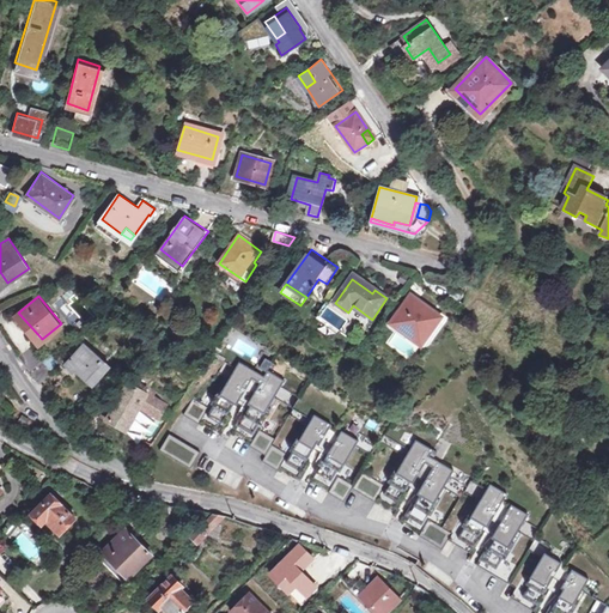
[(407,329),(424,340),(439,317),(424,307),(422,308),(408,298),(390,323),(405,334),(407,329)]
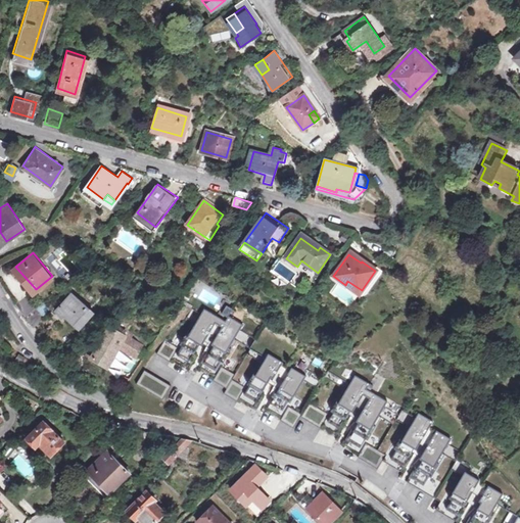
[(359,294),(362,290),(347,281),(345,285),(359,294)]
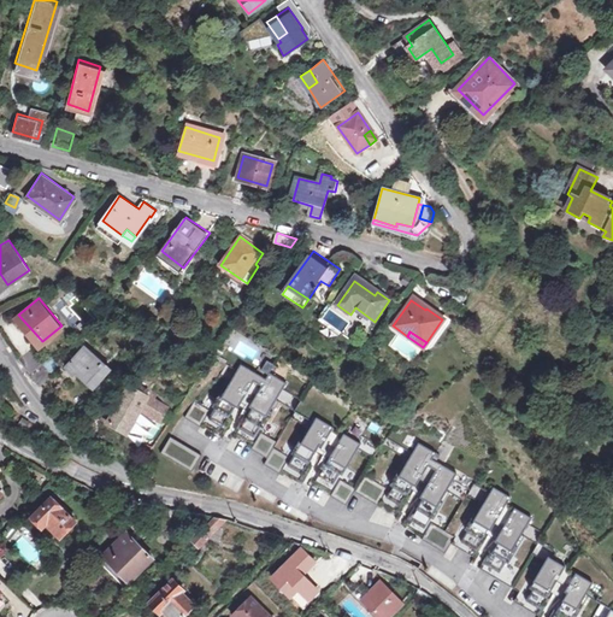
[(106,366),(82,346),(66,364),(89,385),(106,366)]
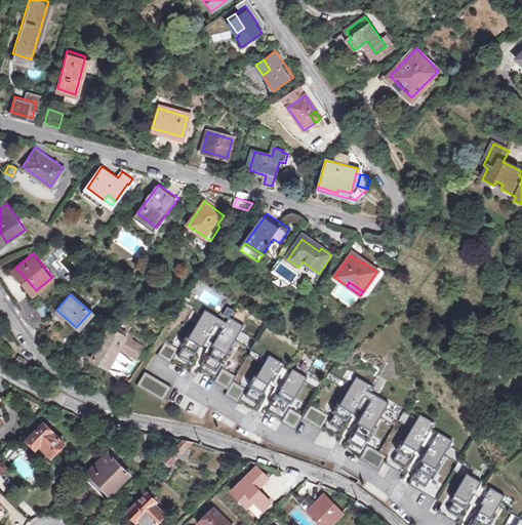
[(15,305),(25,316),(35,309),(26,297),(15,305)]
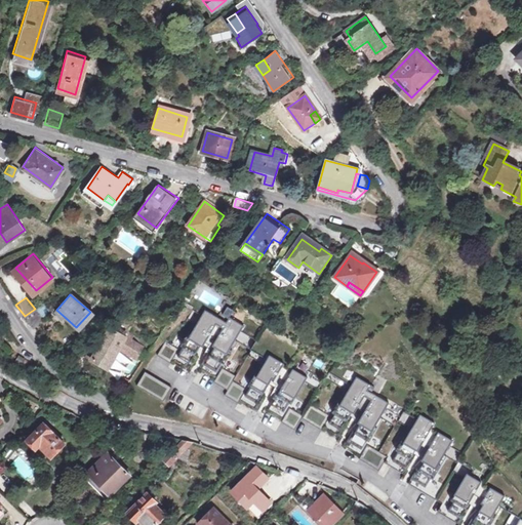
[(49,311),(42,303),(37,307),(44,315),(49,311)]
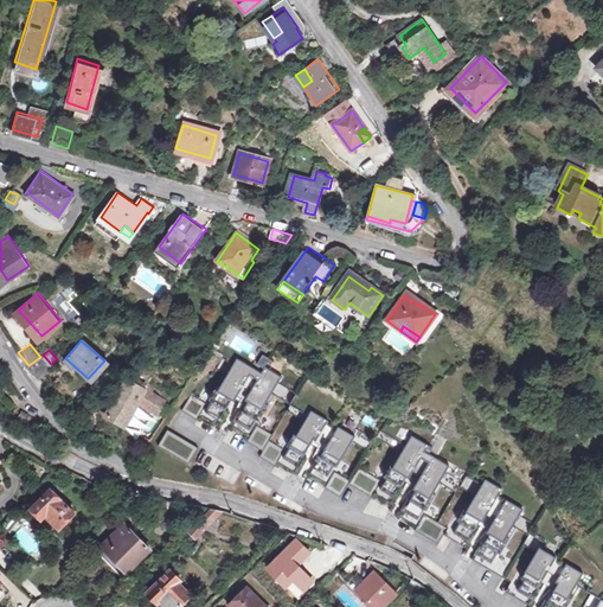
[(37,378),(51,364),(43,355),(40,357),(29,365),(26,368),(37,378)]
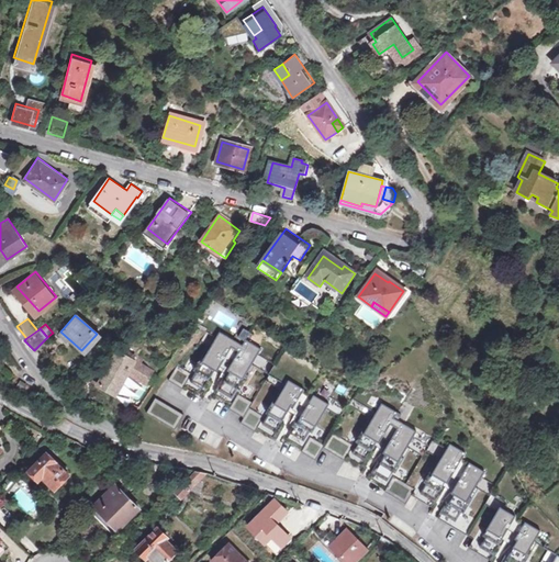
[(241,336),(246,339),(247,338),(250,333),(244,328),(238,337),(239,337),(241,336)]
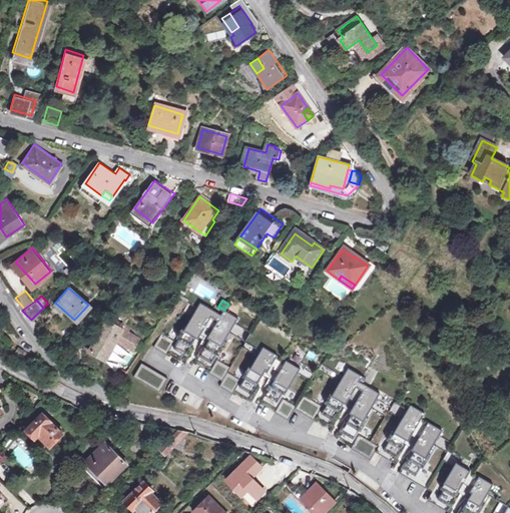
[(181,333),(173,348),(187,356),(193,346),(191,345),(196,337),(206,343),(204,346),(202,345),(196,355),(210,364),(216,355),(218,356),(233,334),(244,341),(250,332),(235,323),(239,317),(225,309),(224,310),(221,315),(200,303),(186,326),(184,324),(179,332),(181,333)]
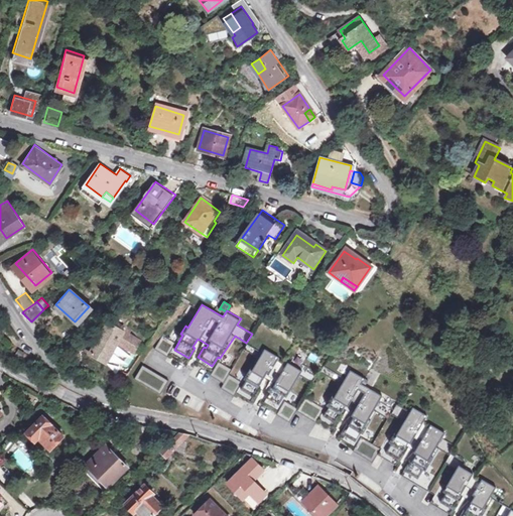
[(107,360),(118,339),(124,328),(109,319),(97,342),(93,340),(87,350),(107,360)]
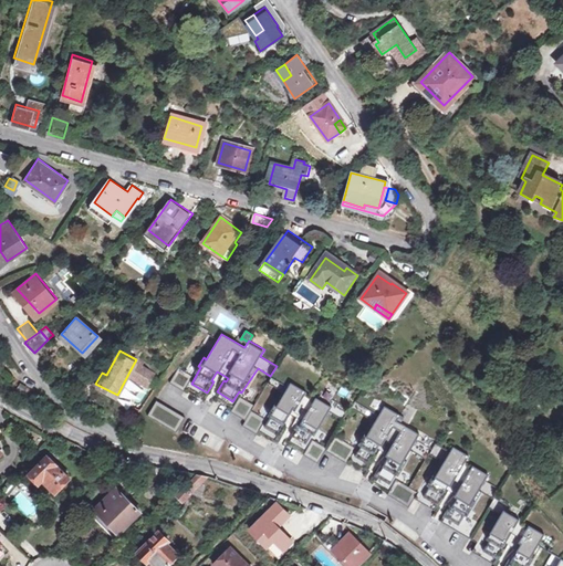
[(155,369),(136,359),(129,371),(147,383),(155,369)]
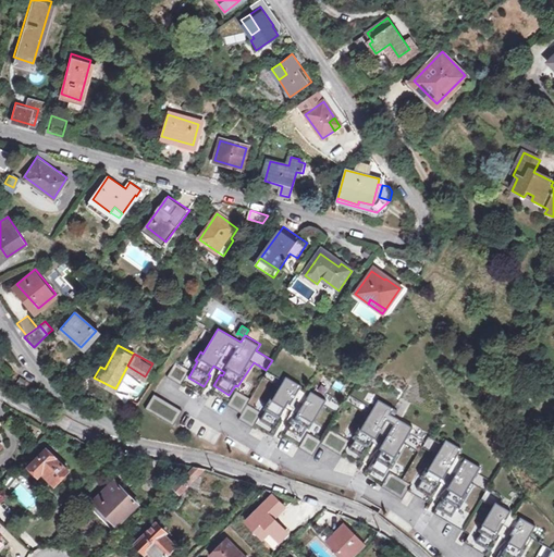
[(189,370),(175,361),(165,376),(181,384),(189,370)]
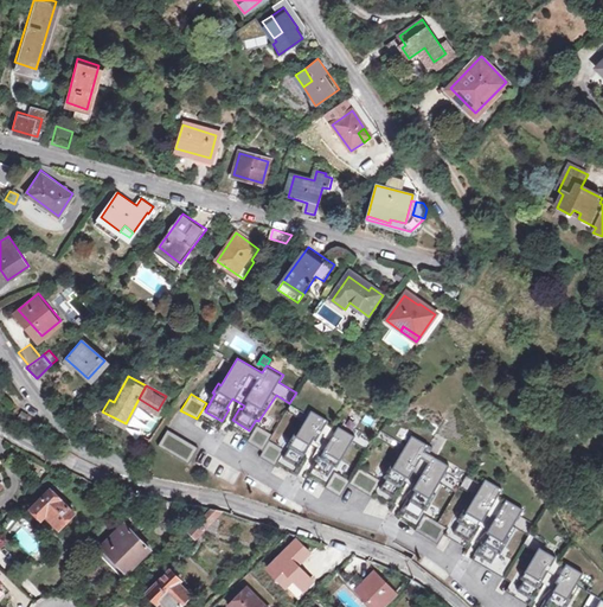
[(308,416),(289,404),(286,410),(303,421),(299,430),(296,429),(290,439),(293,440),(282,458),(300,467),(307,455),(305,454),(310,443),(322,451),(320,455),(318,454),(310,466),(327,477),(338,459),(340,460),(350,443),(391,468),(379,489),(396,499),(403,486),(401,485),(403,480),(416,489),(410,499),(406,498),(401,510),(417,519),(428,502),(429,504),(436,493),(432,492),(437,484),(454,494),(459,487),(461,483),(444,473),(448,466),(424,452),(428,446),(411,435),(404,446),(379,430),(373,441),(354,429),(351,435),(338,427),(337,427),(327,421),(312,411),(308,416)]
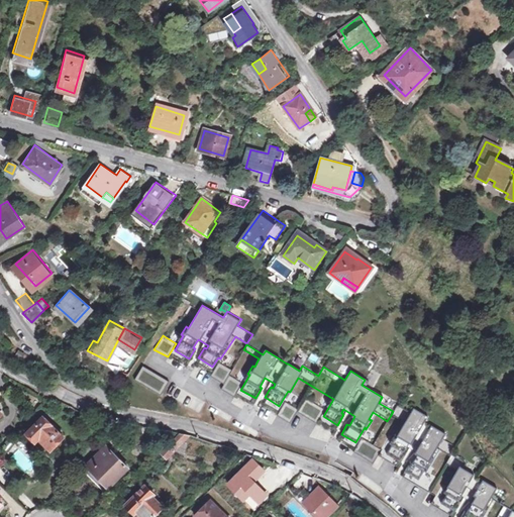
[(23,351),(13,345),(8,354),(18,360),(23,351)]
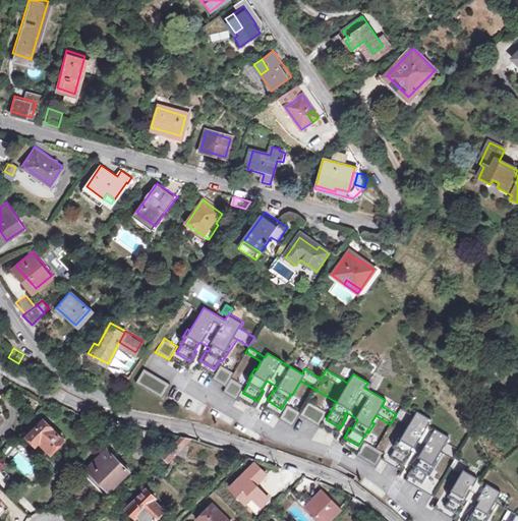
[(233,372),(220,364),(212,379),(225,387),(223,392),(236,399),(244,386),(230,378),(233,372)]
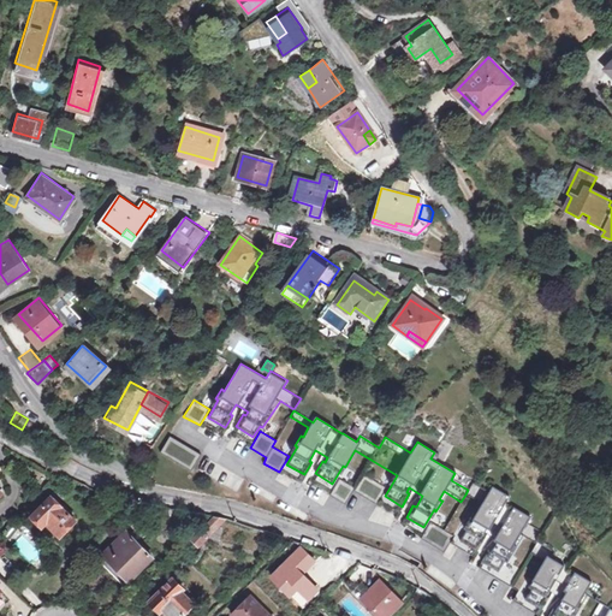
[(201,454),(170,436),(160,451),(190,469),(201,454)]
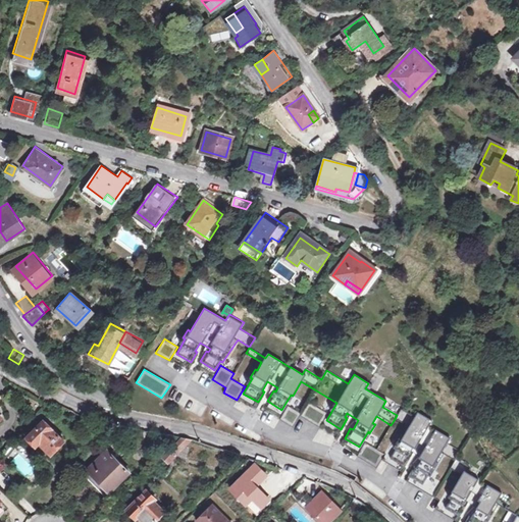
[(267,402),(264,408),(276,415),(279,409),(267,402)]
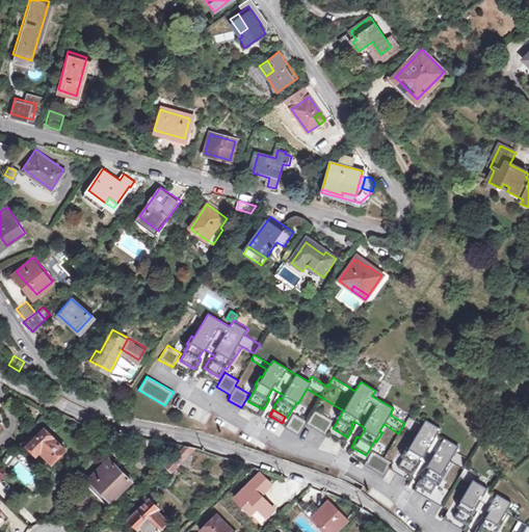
[(307,421),(305,423),(325,435),(334,421),(314,409),(307,421)]
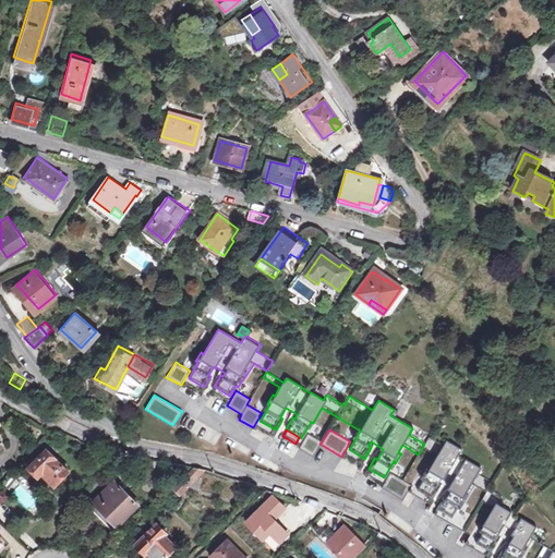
[(322,441),(308,433),(298,448),(313,457),(320,444),(322,441)]
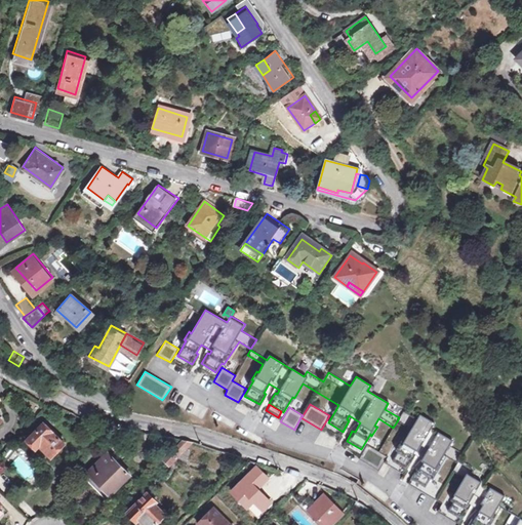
[(387,456),(384,462),(403,474),(406,469),(406,470),(412,459),(410,457),(412,453),(424,460),(418,470),(415,468),(409,478),(410,479),(407,483),(441,503),(436,512),(458,524),(462,520),(462,519),(468,510),(466,508),(468,503),(479,510),(473,519),(471,518),(467,524),(505,524),(511,515),(511,514),(507,512),(509,508),(500,502),(504,496),(488,488),(481,499),(473,494),(480,483),(469,475),(472,471),(457,462),(462,454),(448,446),(451,441),(437,433),(427,449),(420,445),(434,423),(418,414),(416,419),(402,411),(399,417),(397,421),(410,430),(405,439),(403,437),(398,446),(394,444),(387,456)]
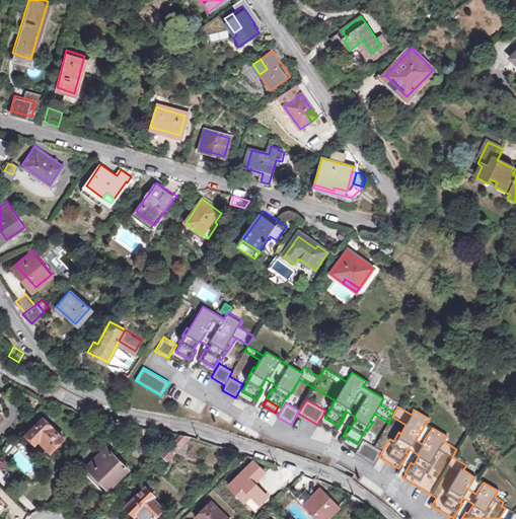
[(63,437),(42,417),(25,433),(20,438),(29,447),(34,442),(47,454),(63,437)]
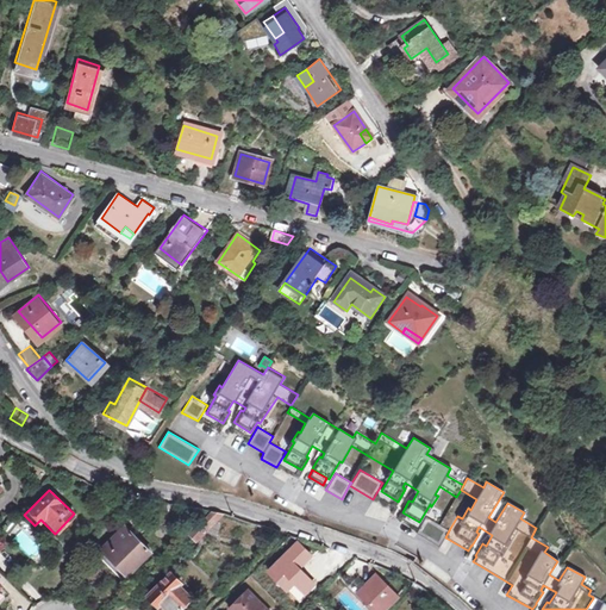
[(131,509),(125,503),(120,508),(126,515),(131,509)]
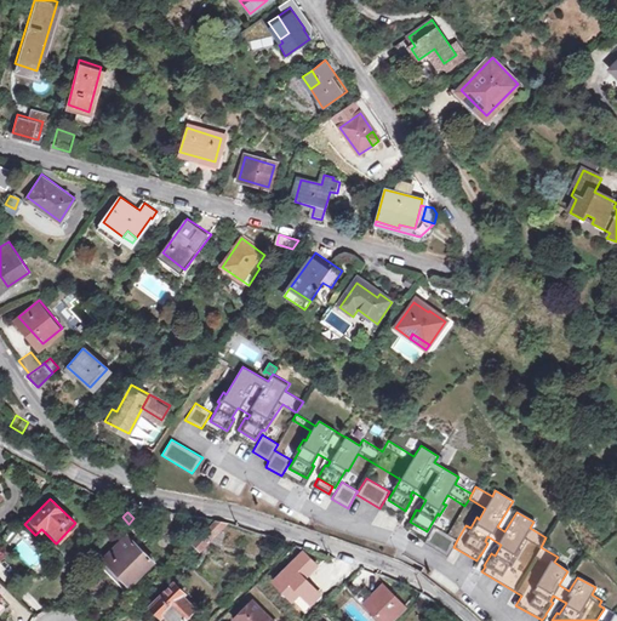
[(207,540),(218,529),(224,522),(213,519),(190,541),(199,548),(207,540)]
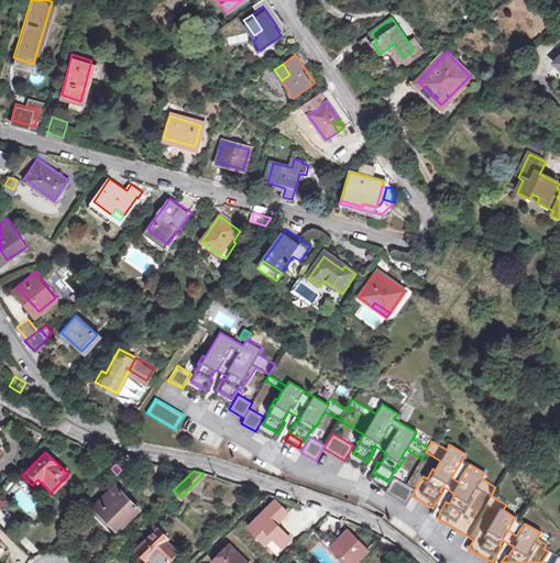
[(415,489),(393,476),(384,492),(406,505),(412,496),(415,489)]
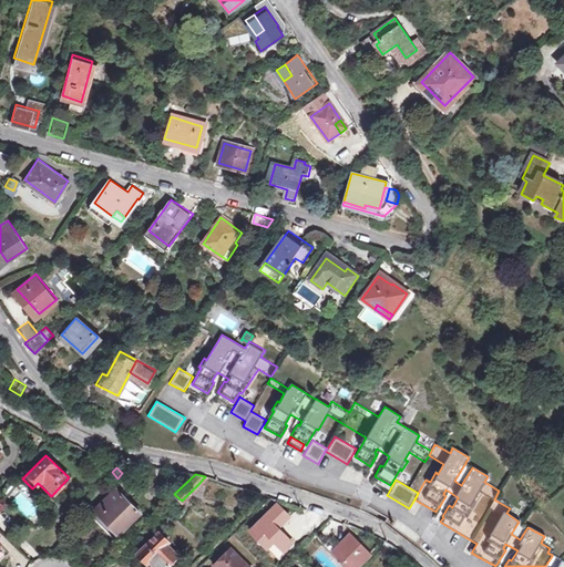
[(202,485),(200,483),(190,493),(197,496),(202,485)]
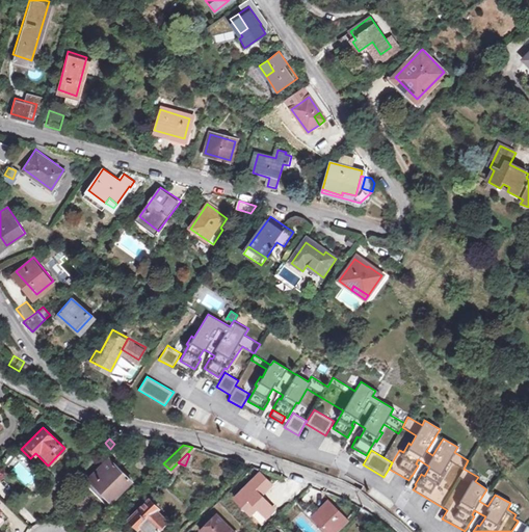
[(128,480),(106,457),(86,478),(108,500),(128,480)]
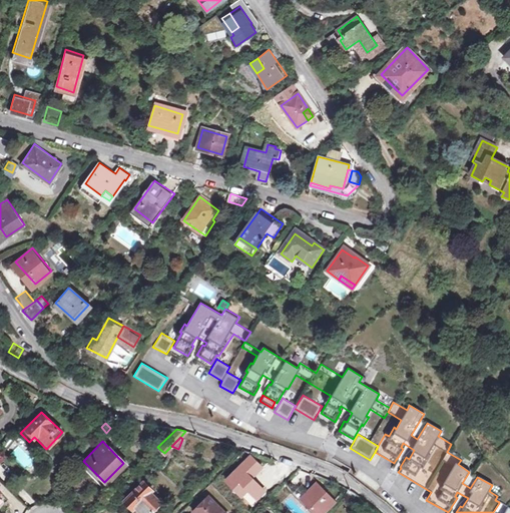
[(252,460),(259,455),(242,449),(237,455),(252,460)]
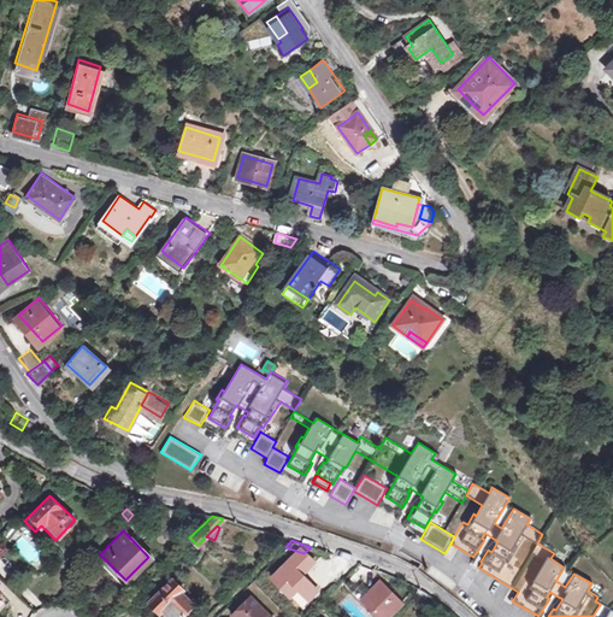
[(181,591),(170,580),(148,603),(149,604),(151,607),(152,610),(157,612),(161,616),(180,616),(182,615),(186,615),(188,612),(188,609),(190,606),(178,594),(181,591)]
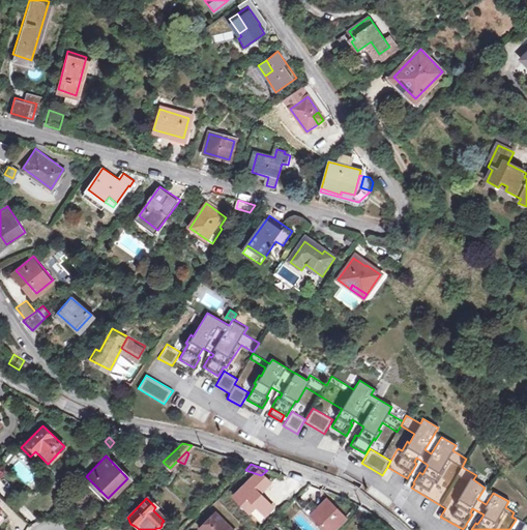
[(331,529),(345,518),(326,498),(310,513),(325,529),(331,529)]
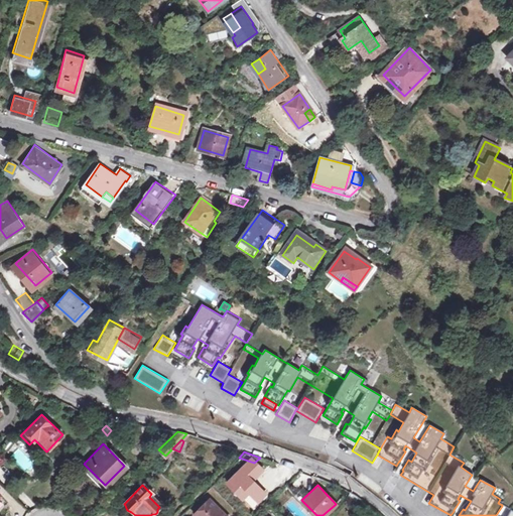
[(62,494),(54,492),(50,506),(59,510),(62,494)]
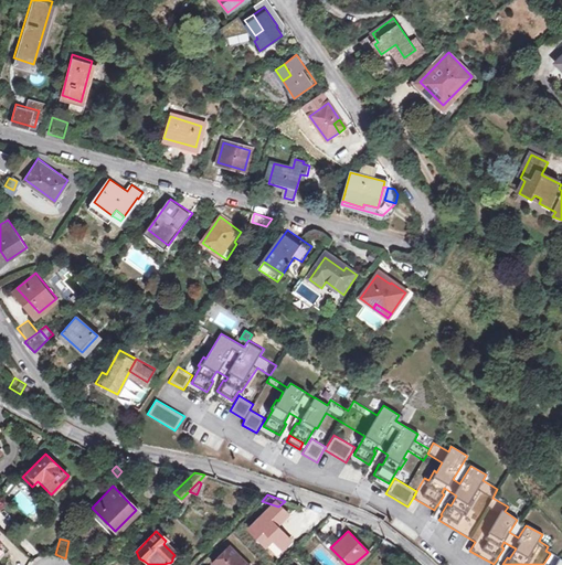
[(390,542),(384,539),(379,544),(388,551),(393,544),(390,542)]
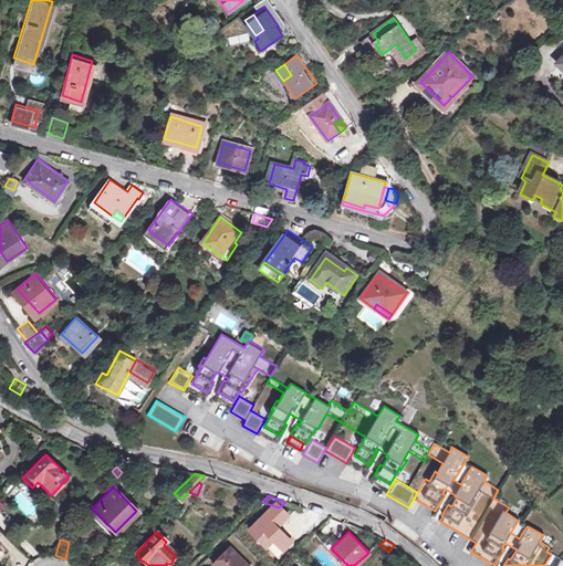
[(212,565),(214,565),(248,565),(229,547),(212,565)]
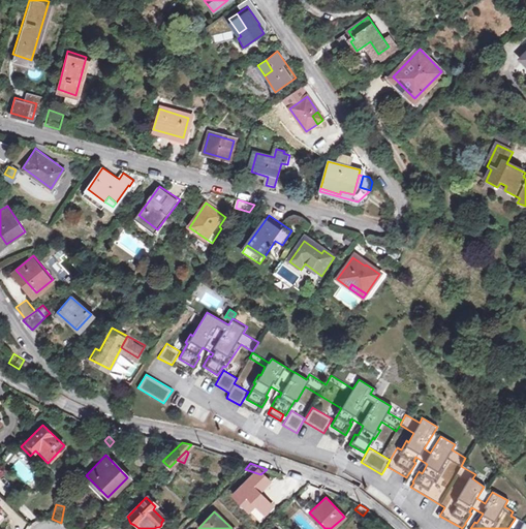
[(525,528),(525,525),(515,519),(508,528),(525,528)]
